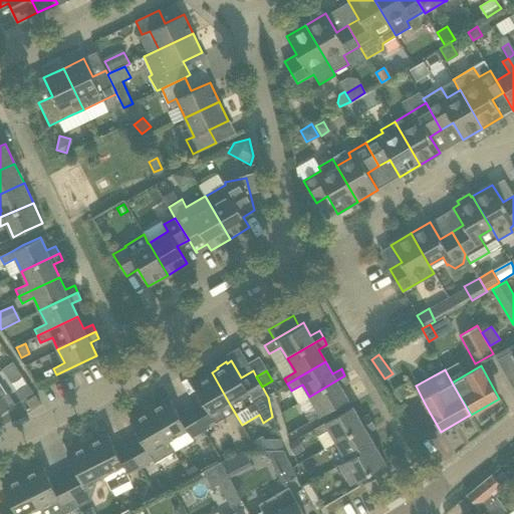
[(202,401),(191,408),(204,430),(215,423),(224,418),(220,411),(230,405),(212,372),(192,383),(202,401)]
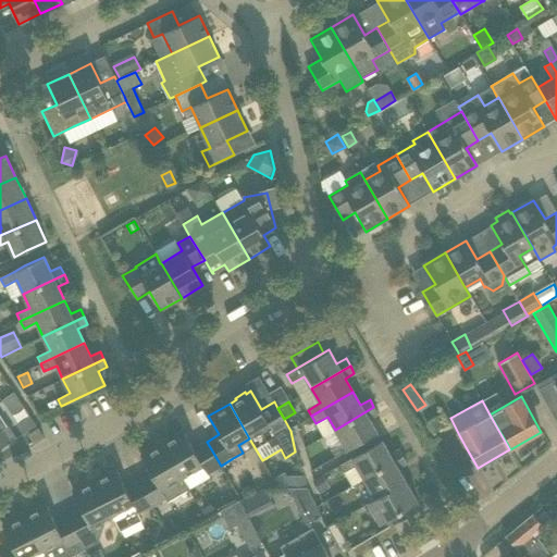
[(347,450),(358,444),(376,433),(369,419),(378,413),(373,407),(335,430),(343,443),(331,450),(335,458),(347,450)]
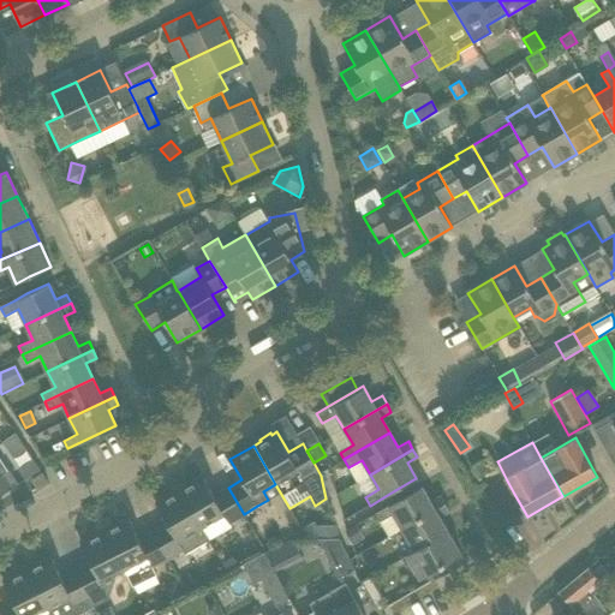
[(0,457),(0,495),(12,488),(18,484),(0,457)]
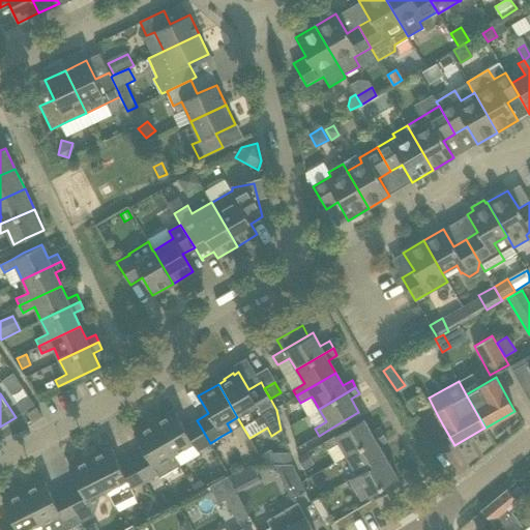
[(407,402),(413,413),(427,405),(420,394),(407,402)]
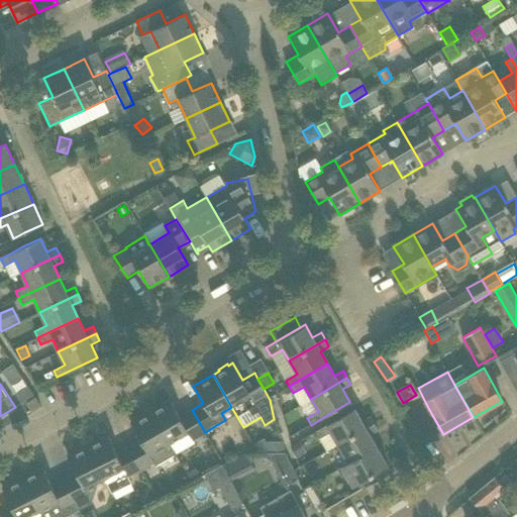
[(27,386),(15,394),(21,404),(32,395),(27,386)]
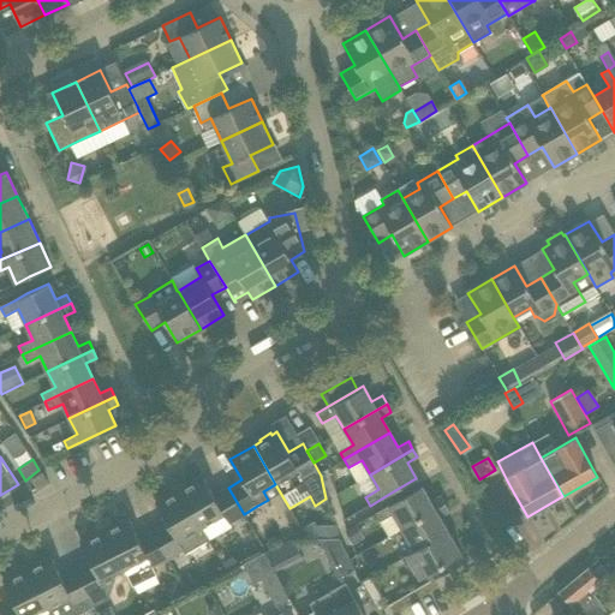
[(48,483),(41,472),(30,479),(37,490),(48,483)]
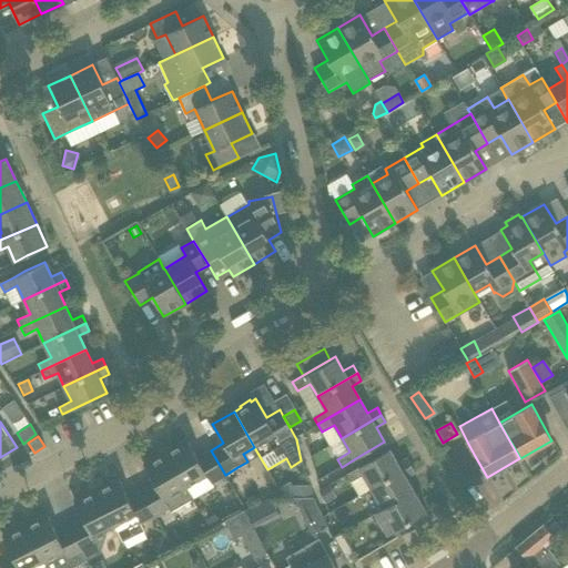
[(165,452),(185,487),(206,475),(211,484),(225,475),(210,450),(198,458),(186,439),(165,452)]
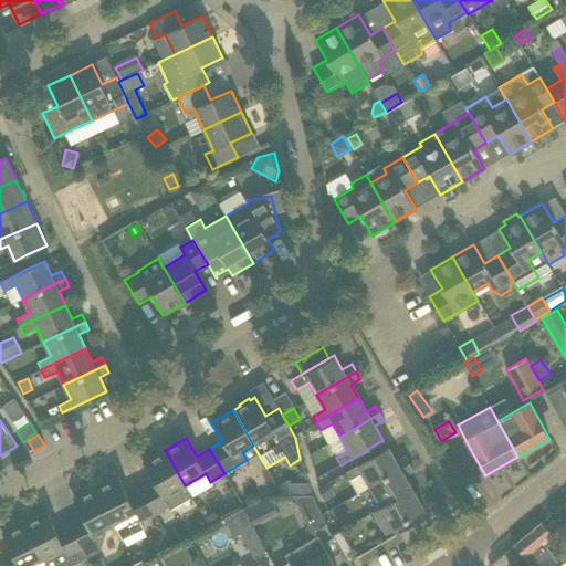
[(369,459),(357,465),(345,473),(349,481),(362,473),(369,488),(410,463),(406,457),(396,462),(388,448),(369,459)]
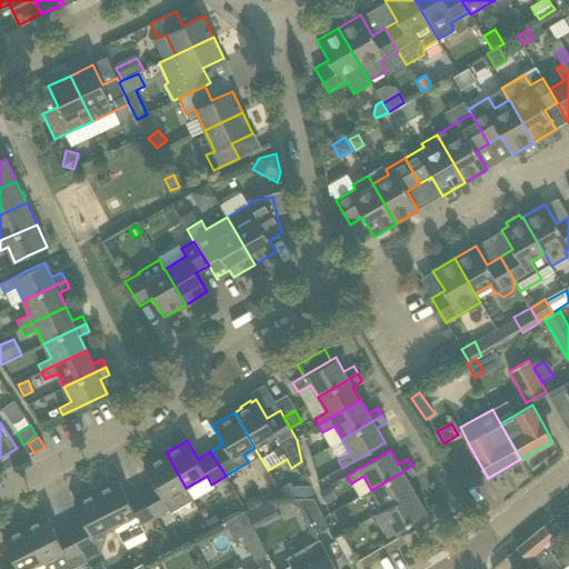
[(142,492),(156,517),(170,509),(172,512),(192,501),(185,489),(186,488),(166,452),(143,466),(155,483),(142,492)]
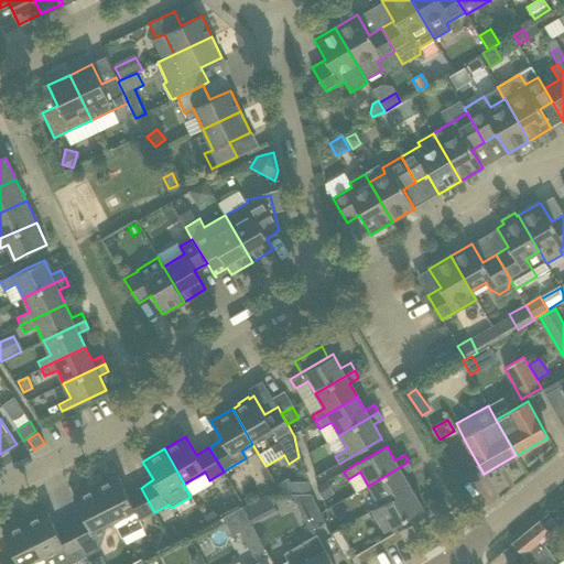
[(380,506),(411,487),(403,475),(412,469),(409,462),(368,486),(380,506)]
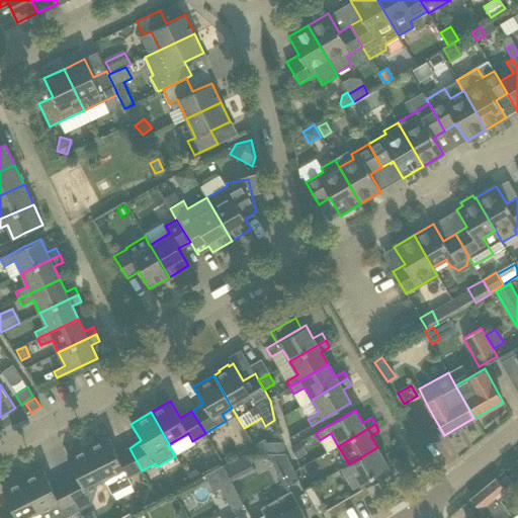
[(142,470),(130,448),(116,453),(107,436),(87,446),(104,480),(111,495),(132,485),(128,478),(142,470)]
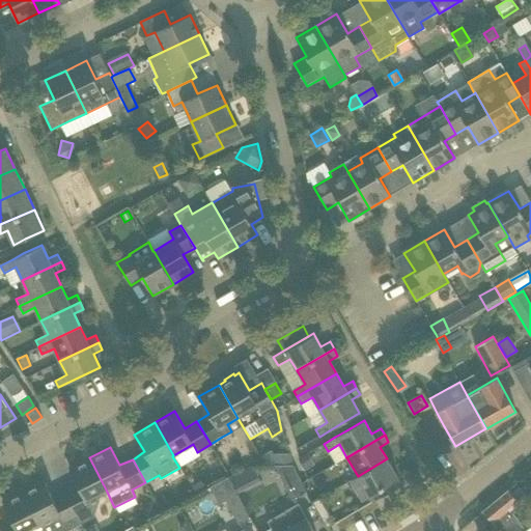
[(274,466),(292,466),(289,454),(272,454),(270,450),(260,456),(266,466),(274,466)]
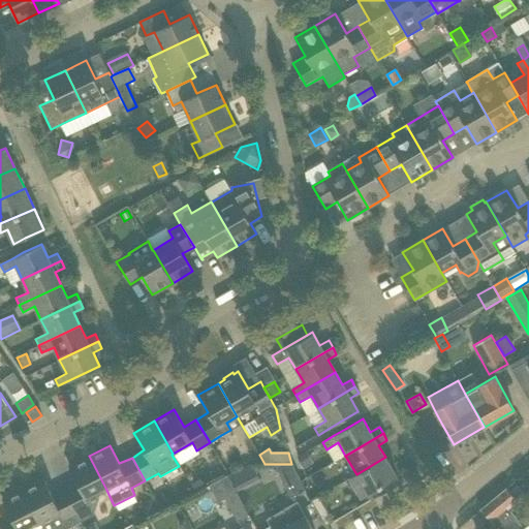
[(299,462),(303,469),(312,464),(306,452),(297,457),(299,462)]
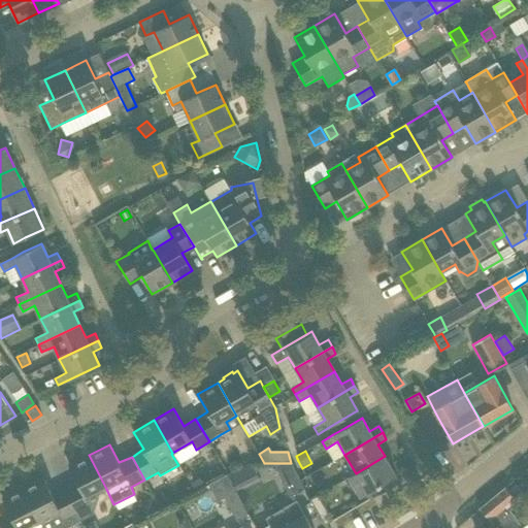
[(77,484),(65,490),(76,514),(80,521),(94,515),(100,496),(99,493),(106,489),(89,455),(68,465),(77,484)]
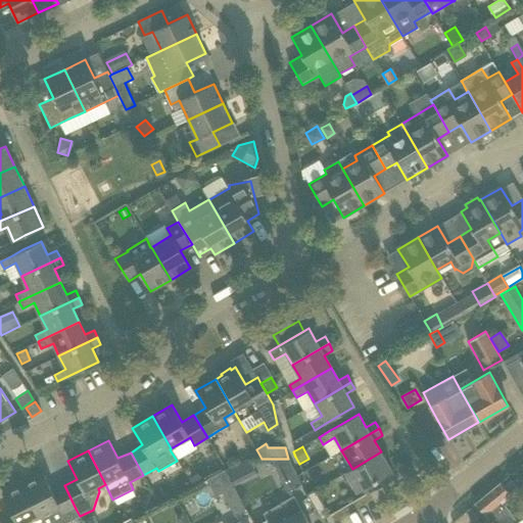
[(392,472),(381,452),(352,469),(345,473),(358,492),(364,489),(367,494),(391,480),(388,475),(392,472)]
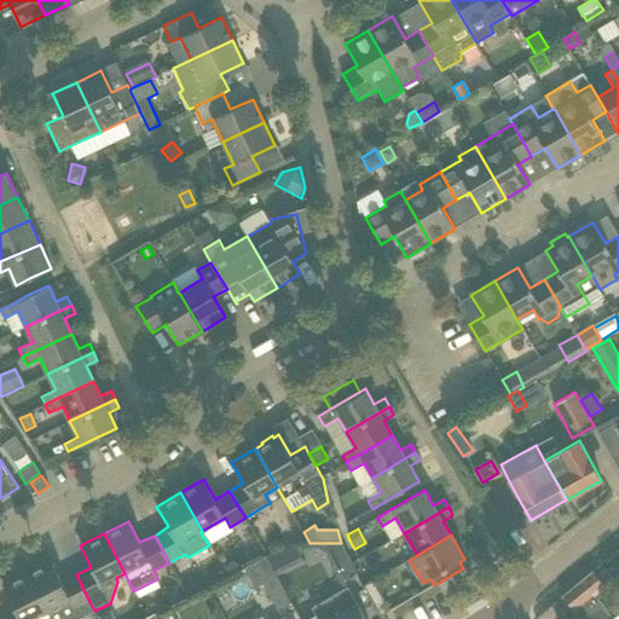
[(358,574),(341,543),(319,543),(340,583),(358,574)]
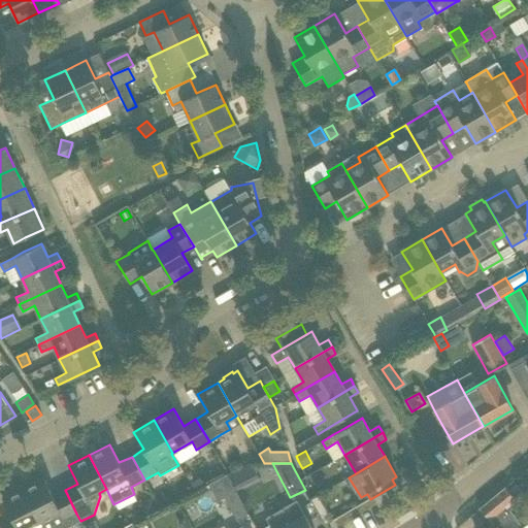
[(227,474),(235,489),(248,483),(239,468),(227,474)]
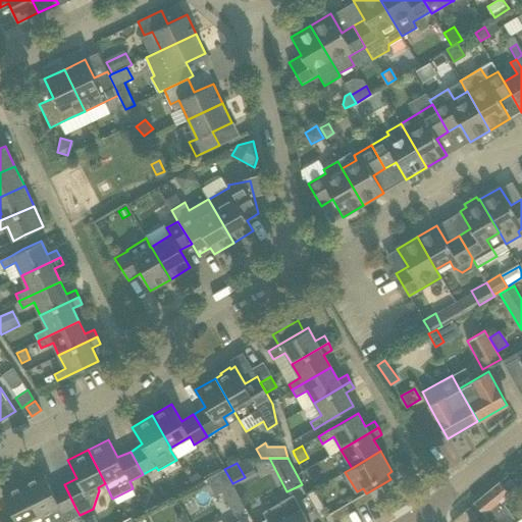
[(222,492),(233,514),(245,509),(232,483),(224,469),(207,478),(216,496),(222,492)]
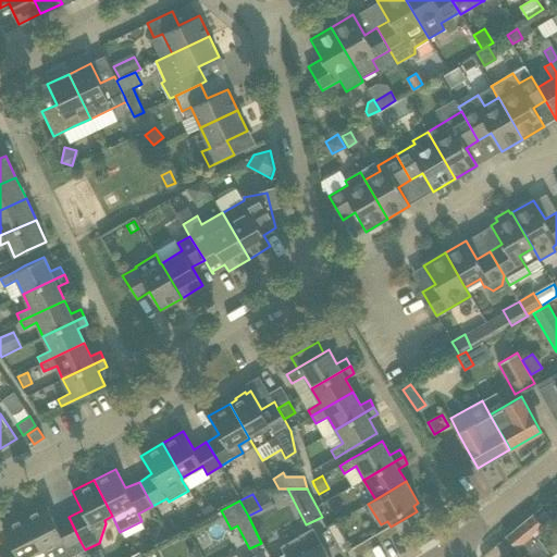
[(46,504),(24,515),(45,556),(70,556),(72,556),(67,548),(81,542),(69,517),(56,523),(46,504)]
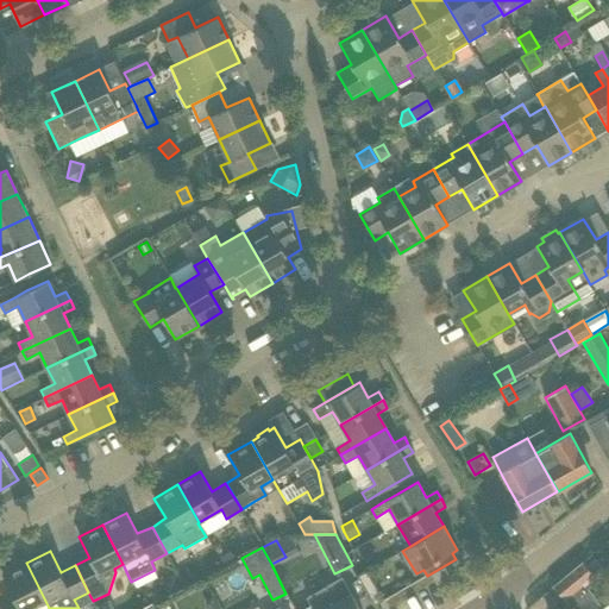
[(13,596),(0,602),(0,606),(1,608),(49,608),(26,563),(2,575),(13,596)]
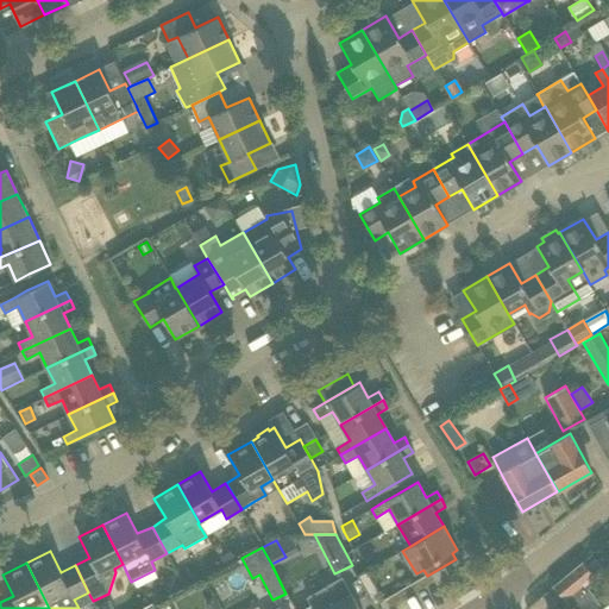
[(608,608),(608,604),(603,608),(588,588),(597,581),(583,563),(553,586),(565,601),(566,601),(570,606),(564,608),(608,608)]
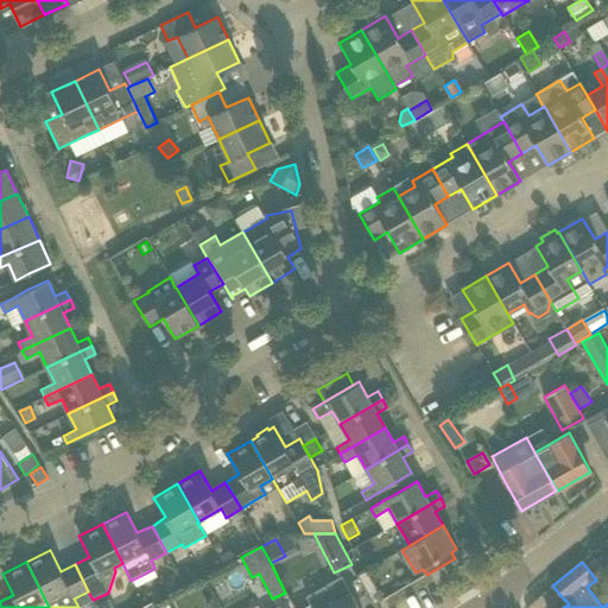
[(358,575),(362,584),(366,590),(375,584),(366,570),(358,575)]
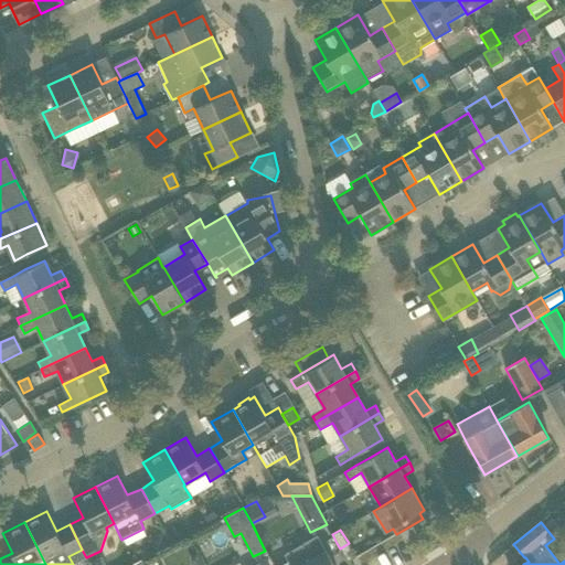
[(288,563),(283,564),(332,564),(328,556),(326,552),(324,552),(317,536),(284,554),(288,563)]
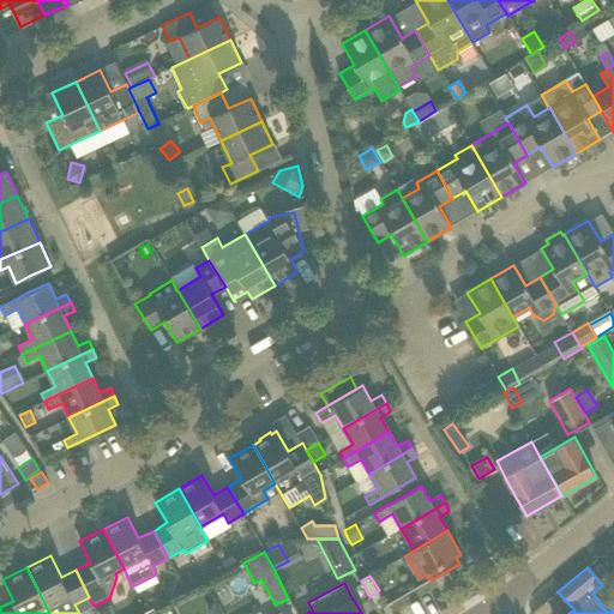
[(387,606),(379,591),(379,590),(369,596),(378,611),(387,606)]
